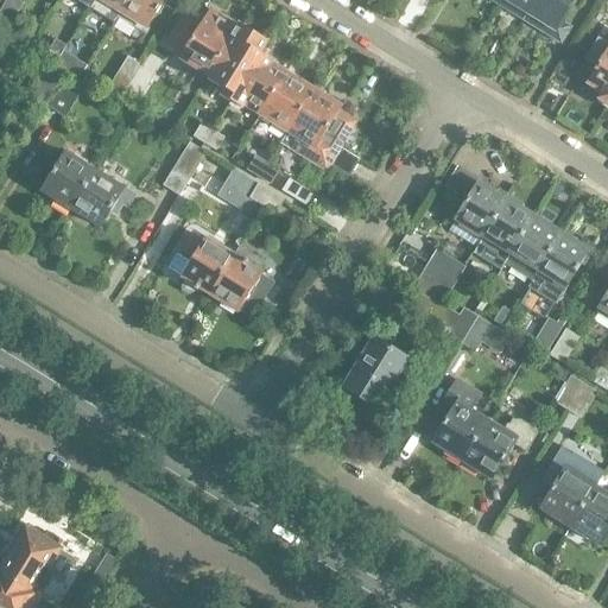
[(5,0),(0,10),(0,20),(8,26),(24,0),(5,0)]
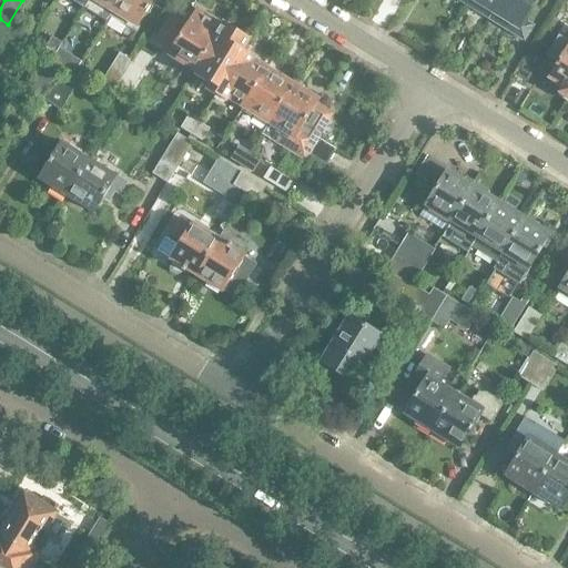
[(110,17),(119,0),(92,0),(103,7),(100,11),(110,17)]
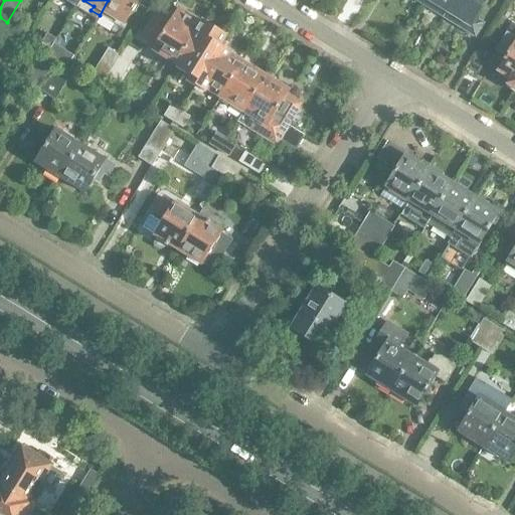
[(108,0),(100,15),(103,12),(115,19),(113,23),(121,29),(139,0),(108,0)]
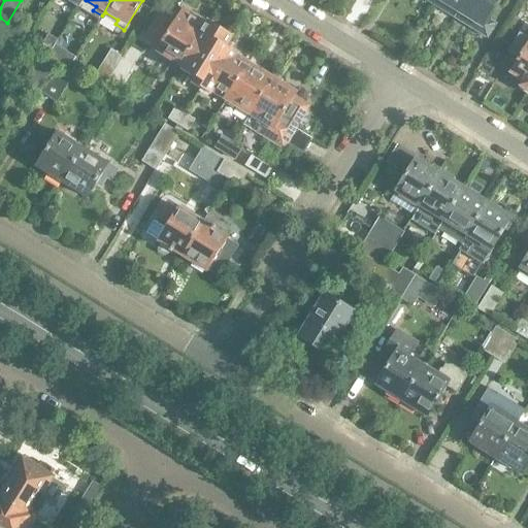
[(431,0),(431,1),(455,15),(464,0),(431,0)]
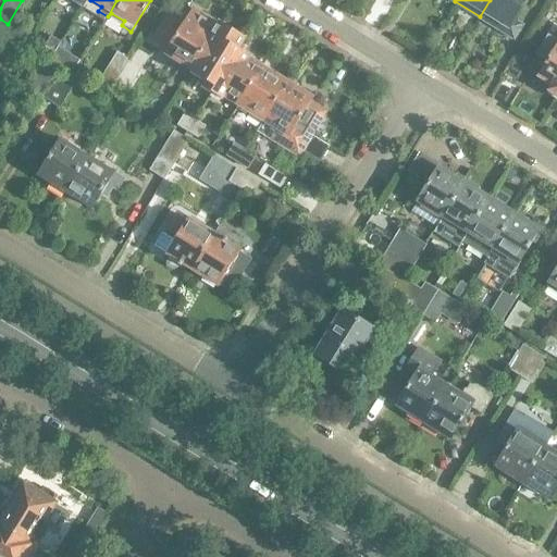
[(524,0),(490,0),(480,16),(491,23),(490,25),(512,39),(520,26),(512,21),(524,0)]
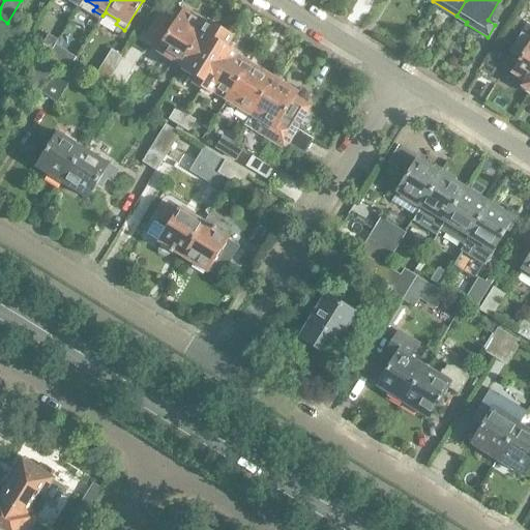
[(180,70),(210,23),(209,23),(208,26),(182,9),(174,24),(163,17),(147,41),(159,49),(157,53),(181,67),(180,69),(180,70)]
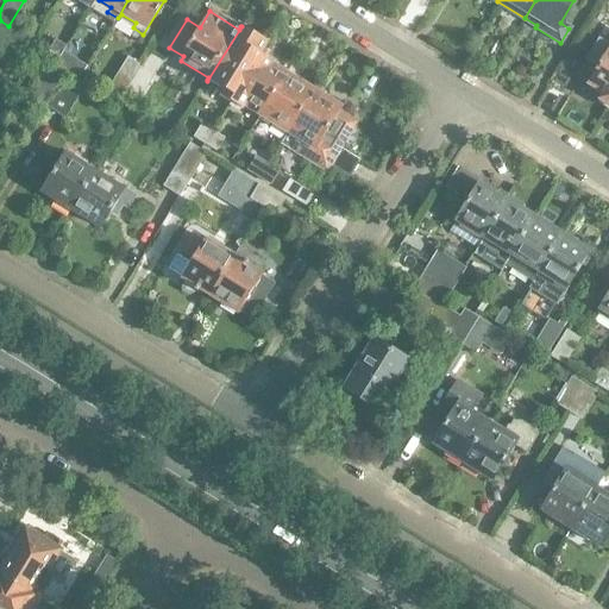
[(228,104),(267,42),(242,26),(207,81),(224,90),(219,98),(228,104)]
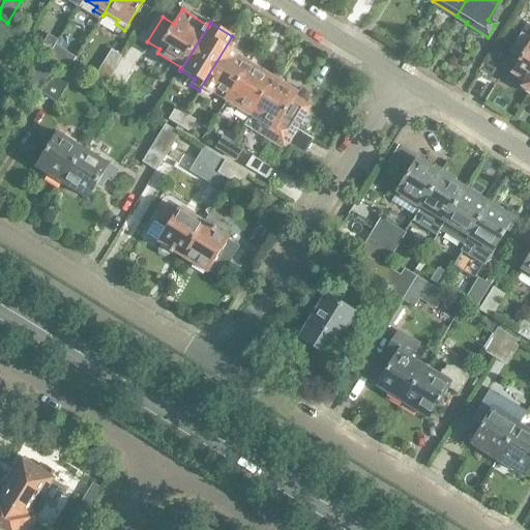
[(529,40),(520,34),(508,54),(520,60),(511,75),(525,83),(522,88),(529,92),(529,40)]
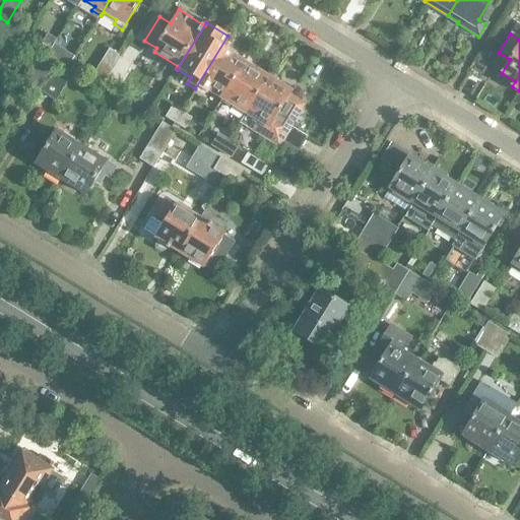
[(42,44),(50,49),(56,40),(47,35),(42,44)]
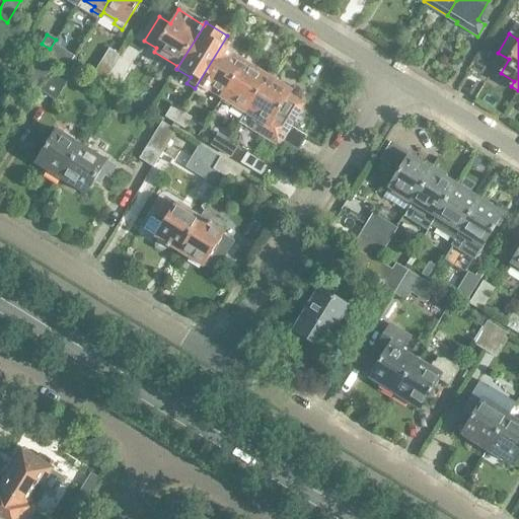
[(227,35),(195,88),(196,88),(198,84),(220,98),(241,64),(229,56),(231,53),(221,48),(228,36),(227,35)]
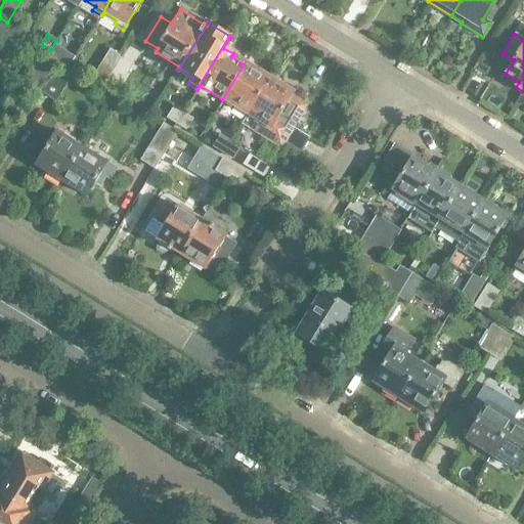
[(138,49),(130,45),(125,54),(133,59),(138,49)]
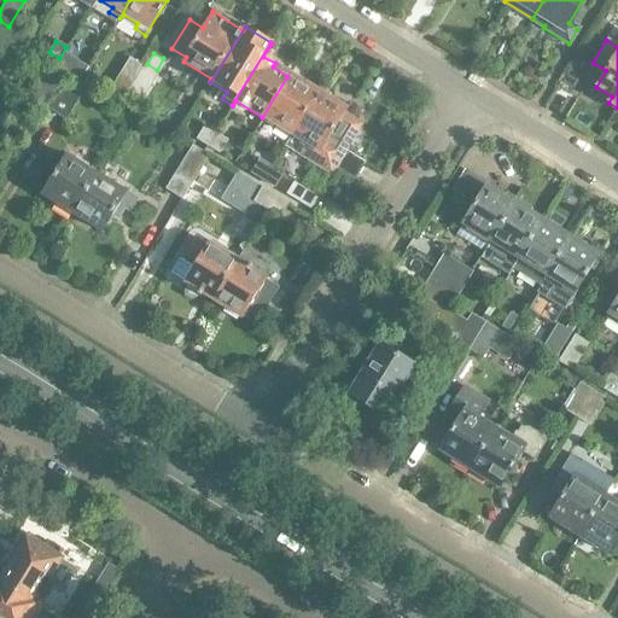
[(71,71),(83,79),(92,63),(81,56),(71,71)]
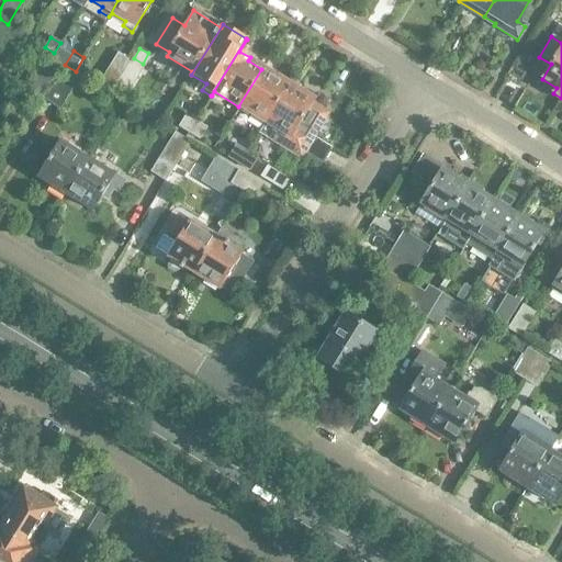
[(98,86),(111,93),(131,60),(117,53),(98,86)]
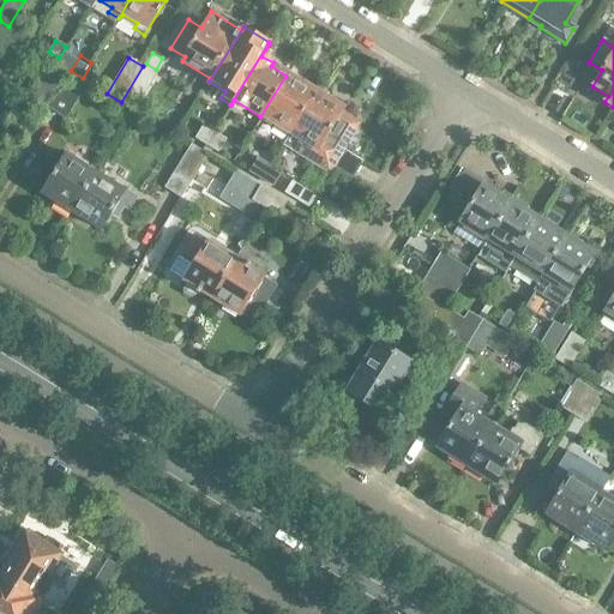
[(286,76),(260,116),(263,118),(256,128),(266,136),(274,124),(289,133),(314,92),(286,76)]
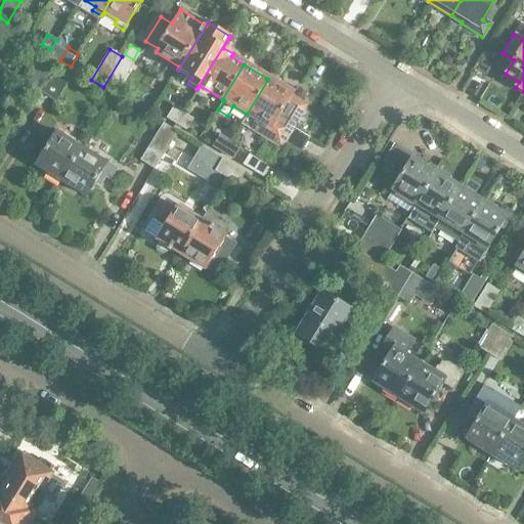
[(71,75),(61,69),(38,91),(54,102),(71,75)]
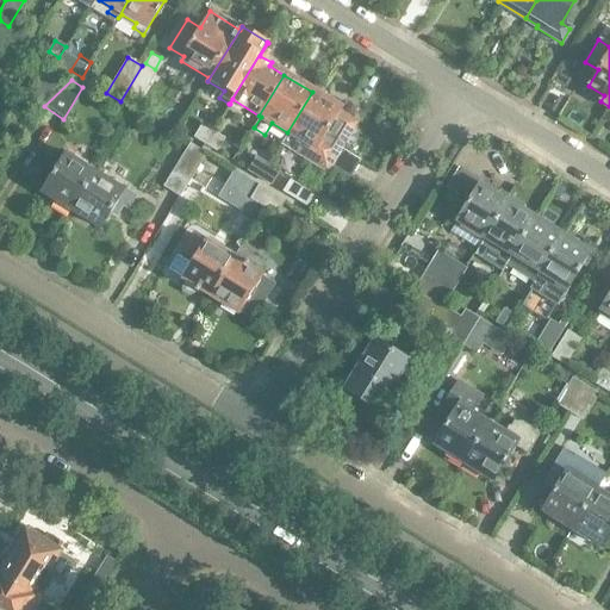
[(341,110),(312,92),(281,144),(324,169),(354,123),(338,113),(341,110)]
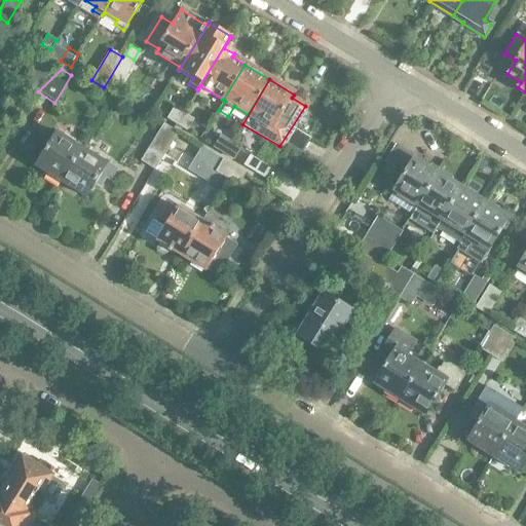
[(176,124),(183,113),(173,108),(165,119),(176,124)]
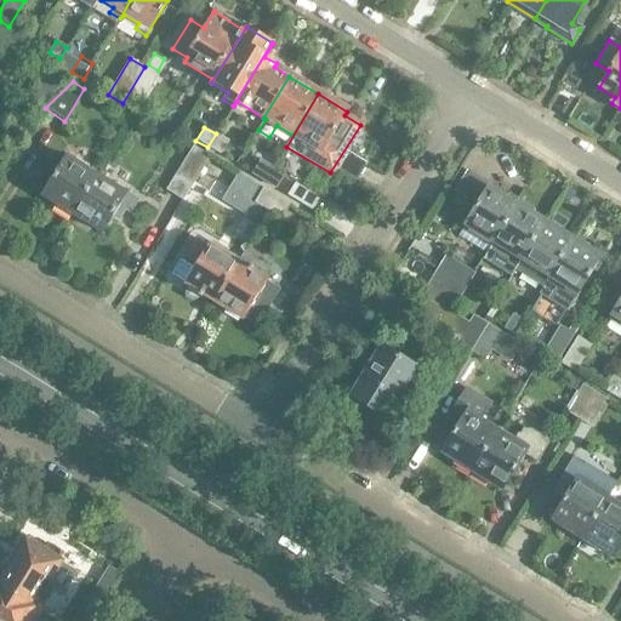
[(216,134),(208,147),(220,155),(228,141),(216,134)]
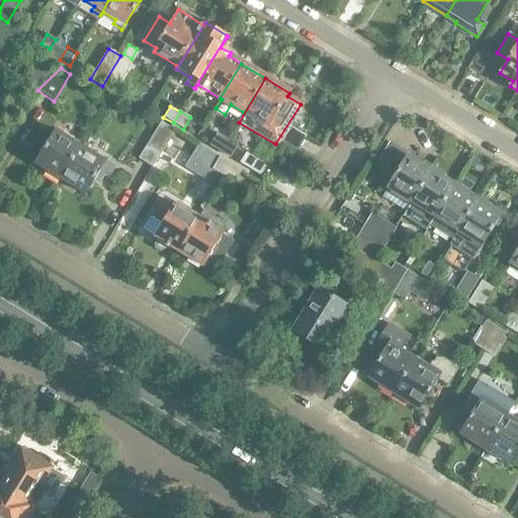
[(152,168),(175,131),(160,121),(138,159),(152,168)]
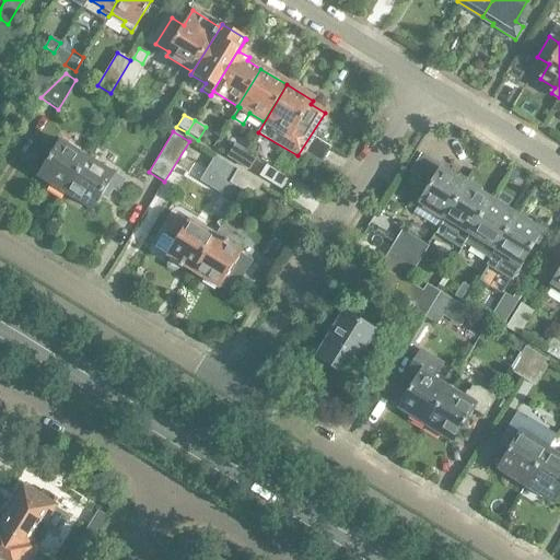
[(65,193),(86,158),(59,141),(37,176),(65,193)]
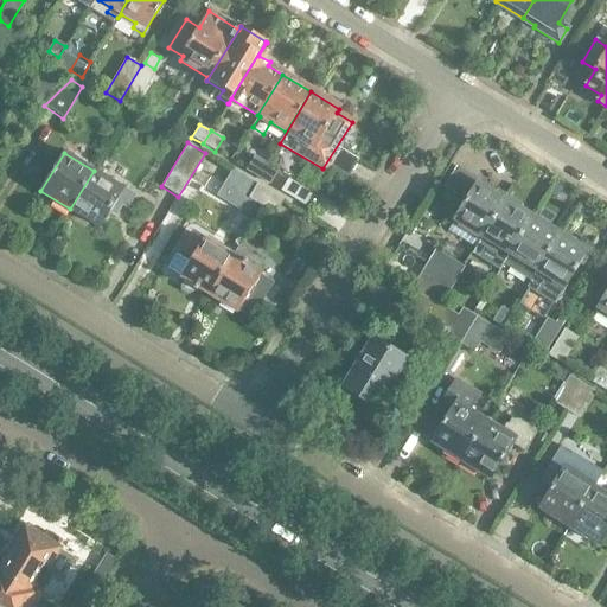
[(269,184),(276,171),(255,158),(247,171),(269,184)]
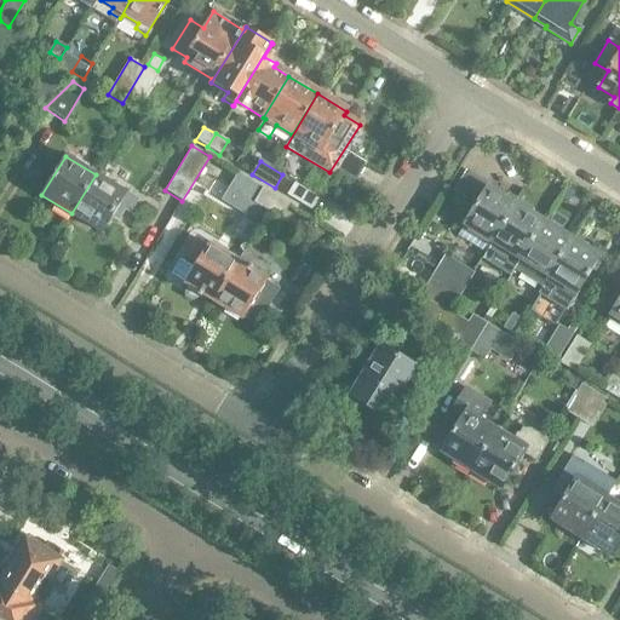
[(229,188),(254,202),(263,189),(237,173),(229,188)]
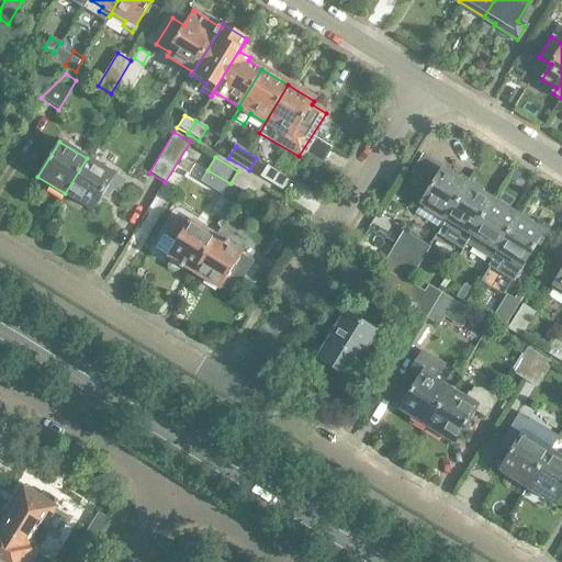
[(124,180),(87,158),(65,193),(92,211),(102,194),(108,199),(113,189),(119,192),(124,180)]
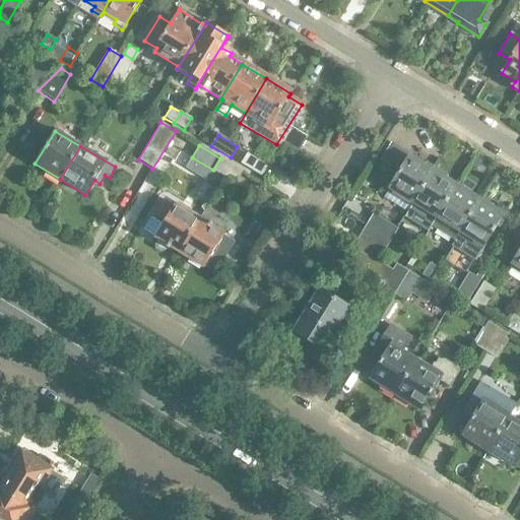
[(433,172),(408,156),(398,174),(394,172),(388,183),(391,185),(387,192),(410,206),(433,172)]
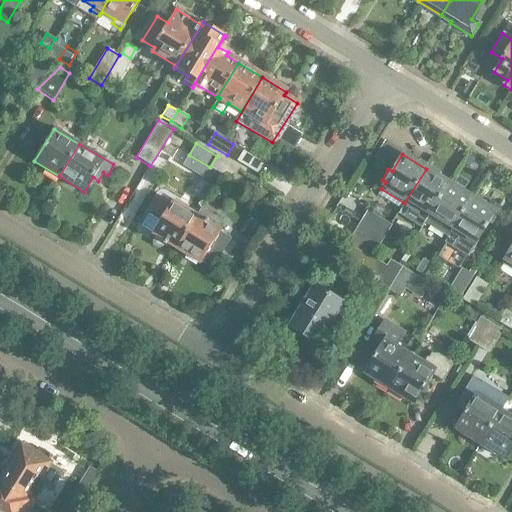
[(189,155),(182,165),(203,178),(210,167),(189,155)]
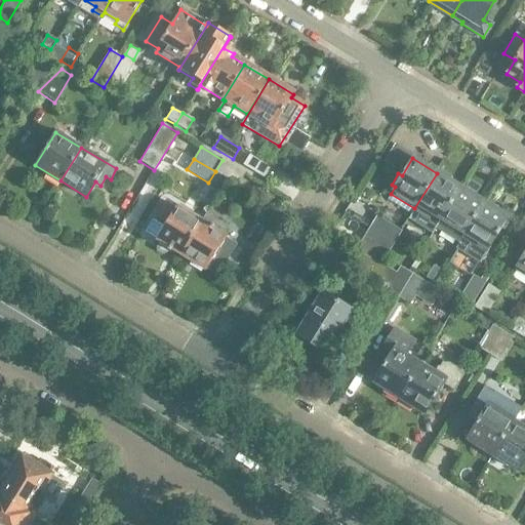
[(243,173),(223,160),(215,171),(236,185),(243,173)]
